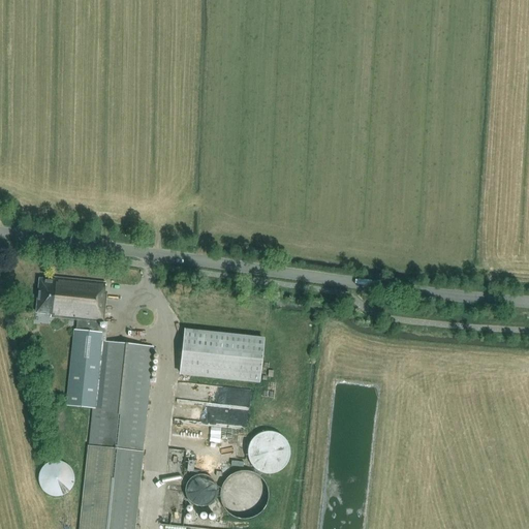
[(103,293),(104,283),(54,278),(54,281),(39,280),(35,314),(50,315),(50,318),(76,320),(79,320),(102,323),(105,293),(103,293)]
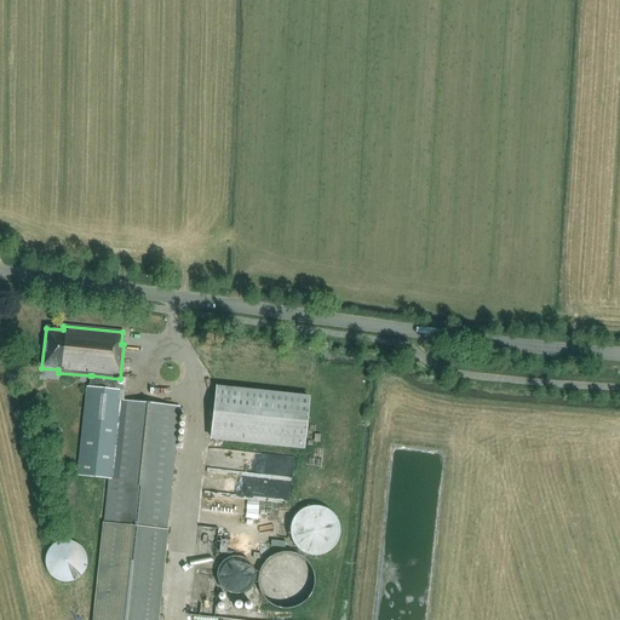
[(92,375),(90,375),(90,379),(80,476),(108,478),(92,619),(155,619),(178,407),(124,402),(126,379),(120,379),(92,375)]
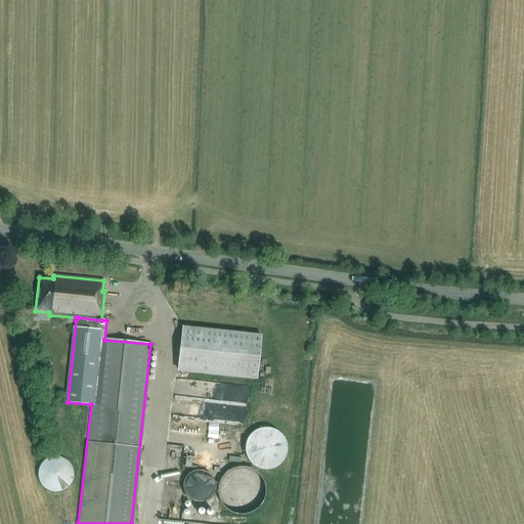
[(177,369),(256,379),(260,339),(181,329),(177,369)]
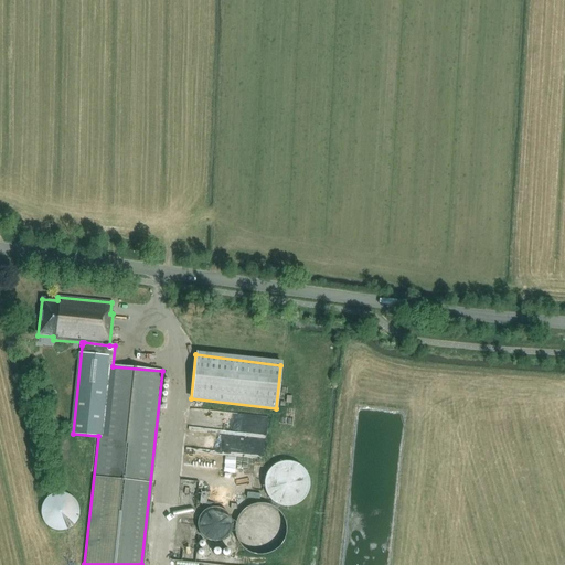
[(266,476),(265,481),(265,486),(265,489),(266,493),(268,497),(270,499),(274,502),(277,503),(280,505),(285,505),(288,507),(292,505),(297,503),(301,502),(305,499),(307,496),(308,491),(309,488),(310,483),(309,480),(309,477),(307,473),(305,469),(301,466),(297,464),(292,461),(289,461),(285,461),(279,462),(275,465),(272,467),(268,471),(266,476)]
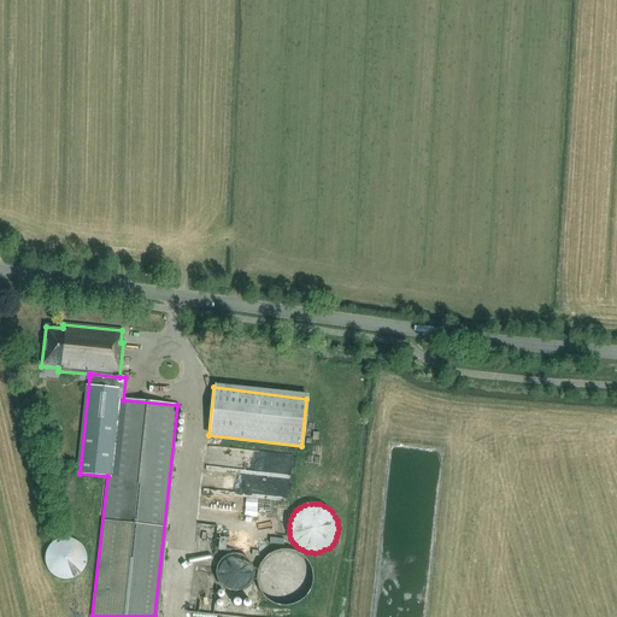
[(65,580),(69,579),(72,577),(76,576),(80,573),(82,570),(83,566),(84,563),(86,559),(84,556),(83,551),(82,548),(80,545),(76,541),(72,540),(69,539),(65,539),(62,539),(57,540),(53,541),(50,545),(47,548),(46,551),(45,556),(45,559),(45,563),(46,566),(47,570),(50,573),(53,576),(57,577),(62,579),(65,580)]
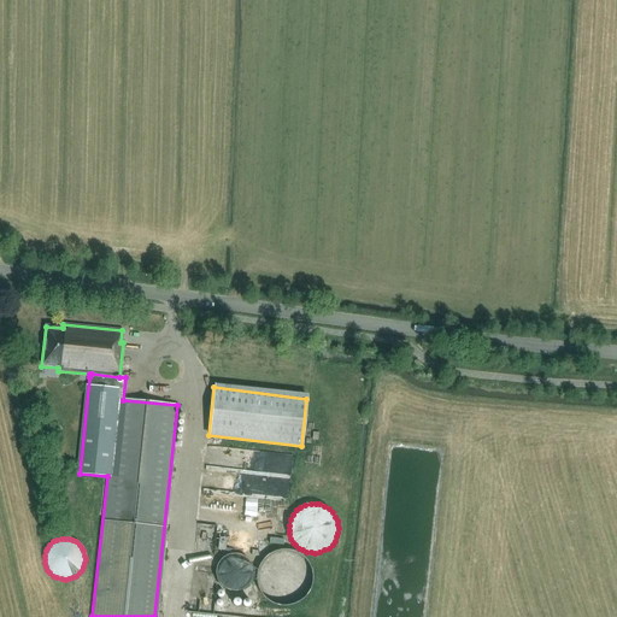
[(281,607),(287,606),(293,605),(298,601),(301,599),(305,594),(307,589),(309,585),(310,579),(309,573),(307,569),(305,564),(301,559),(298,556),(293,553),(287,551),(281,551),(276,551),(270,553),(265,556),(262,559),(258,564),(256,569),(254,573),(253,579),(254,585),(256,589),(258,594),(262,599),(265,601),(270,605),(276,606),(281,607)]
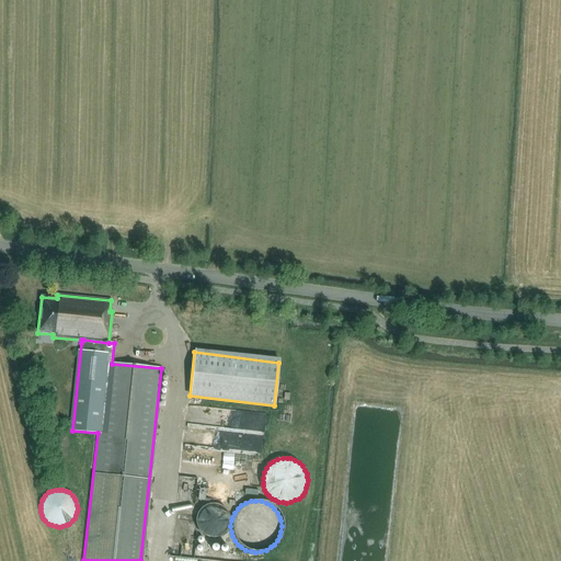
[(210,538),(214,538),(217,537),(219,536),(222,534),(225,530),(226,528),(227,525),(227,522),(227,517),(226,514),(225,512),(222,508),(219,506),(217,505),(214,504),(210,504),(206,504),(204,505),(201,506),(198,508),(196,512),(194,514),(193,517),(193,522),(193,525),(194,528),(196,530),(198,534),(201,536),(204,537),(206,538),(210,538)]
